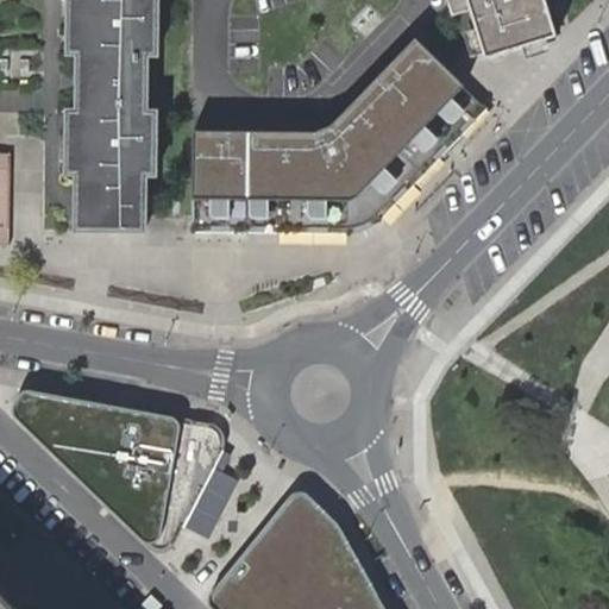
[(71,173),(70,228),(144,231),(145,173),(157,174),(157,105),(144,105),(146,51),(158,52),(159,0),(63,0),(63,49),(74,49),(73,101),(62,101),(61,169),(71,173)]
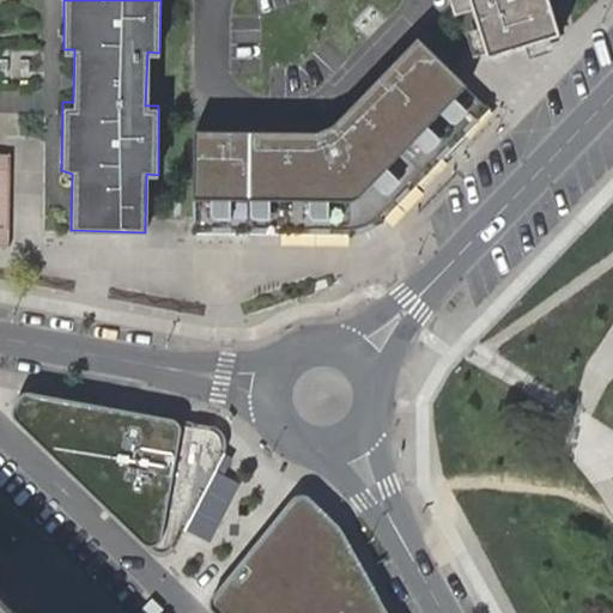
[(447,0),(453,19),(471,13),(487,62),(559,38),(546,0),(447,0)]
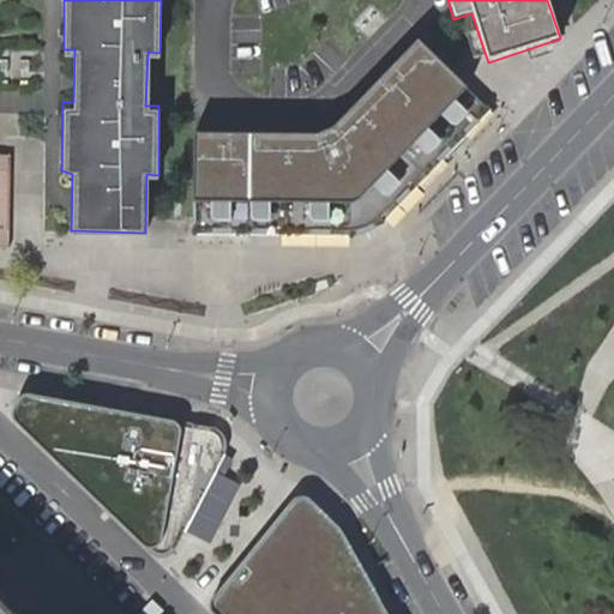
[(191,132),(190,234),(347,236),(359,234),(371,230),(381,224),(389,220),(491,112),(416,42),(332,131),(314,133),(191,132)]
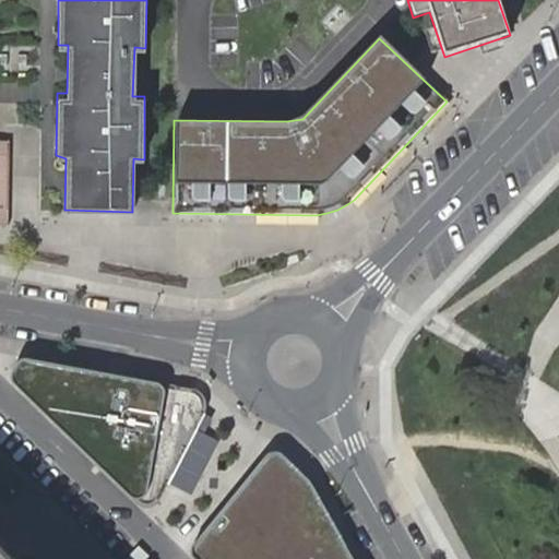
[(0,149),(11,149),(11,139),(0,138),(0,149)]
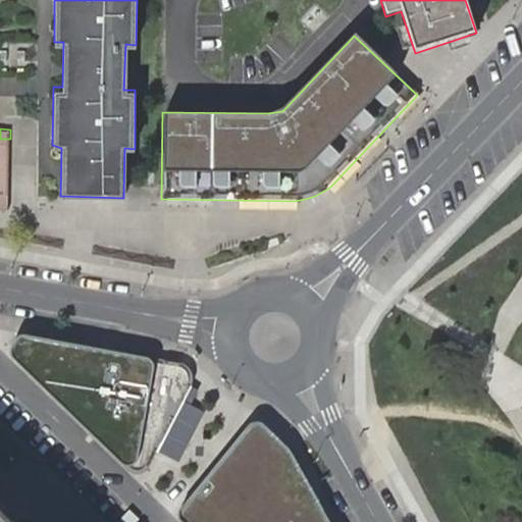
[(0,189),(9,189),(10,159),(10,139),(0,139),(0,189)]
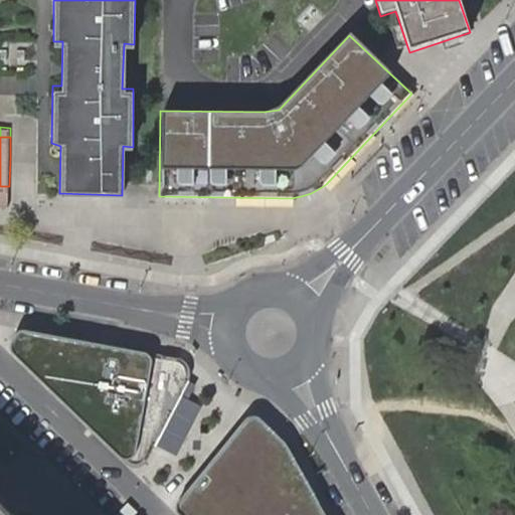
[(0,199),(10,199),(9,186),(0,186),(0,199)]
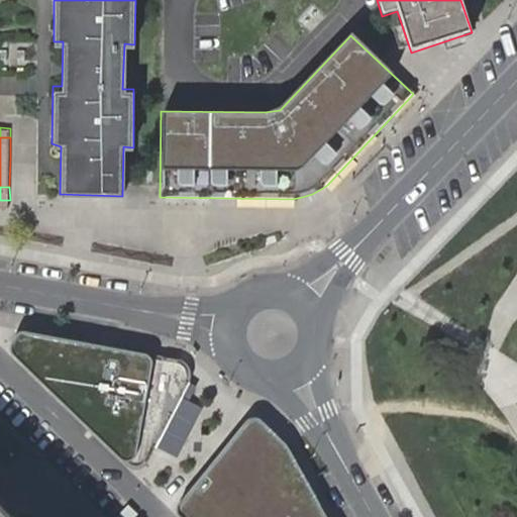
[(11,353),(14,357),(131,470),(138,472),(143,469),(191,383),(192,375),(189,368),(183,363),(176,358),(25,332),(18,333),(13,338),(10,343),(10,348),(11,353)]
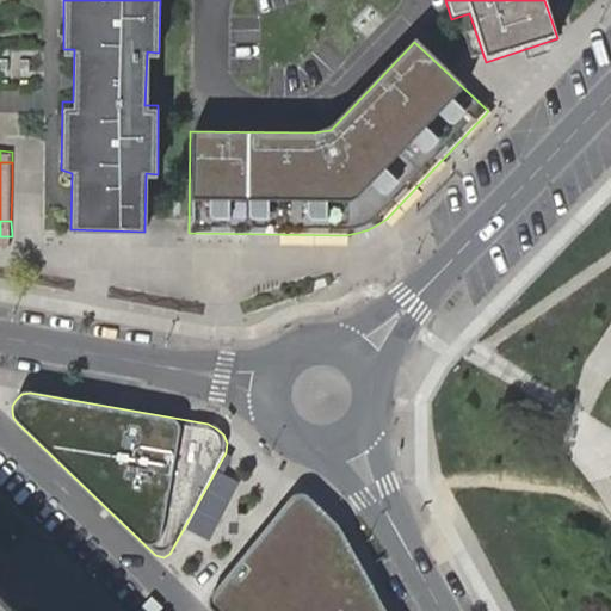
[(211,608),(213,610),(386,610),(362,567),(356,563),(291,525),(287,524),(281,526),(276,530),(211,596),(210,603),(211,608)]
